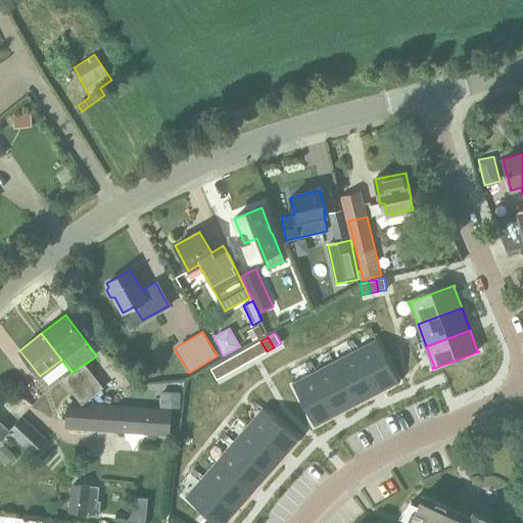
[(376,342),(355,352),(377,393),(396,383),(397,383),(398,383),(376,339),(375,340),(376,342)]
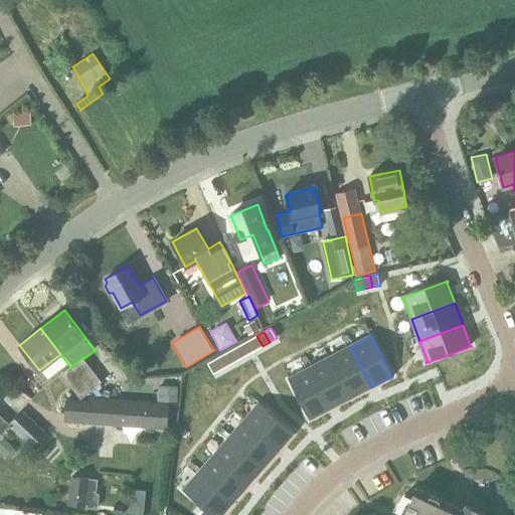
[(263,346),(256,336),(249,340),(255,350),(263,346)]
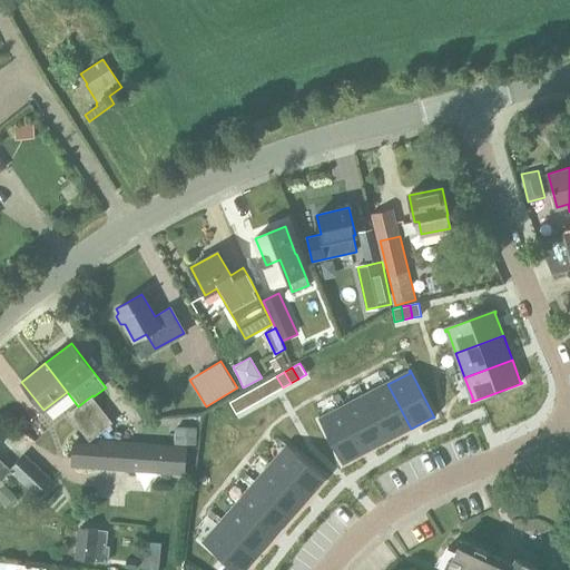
[(283,387),(276,376),(268,381),(275,392),(283,387)]
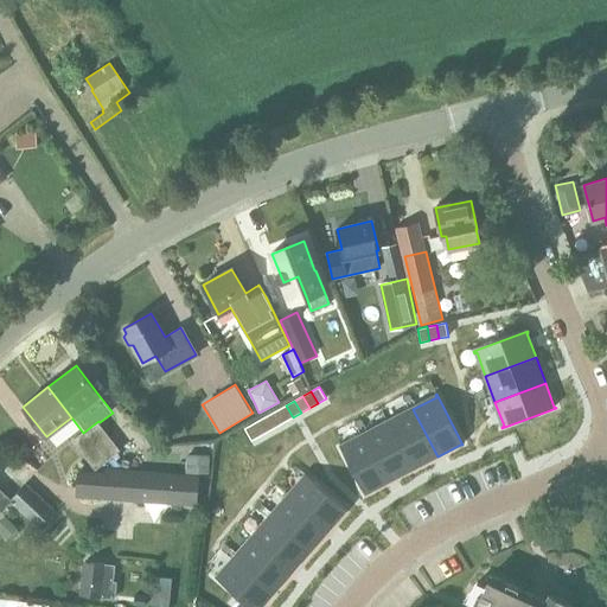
[(343,402),(330,411),(347,434),(360,425),(343,402)]
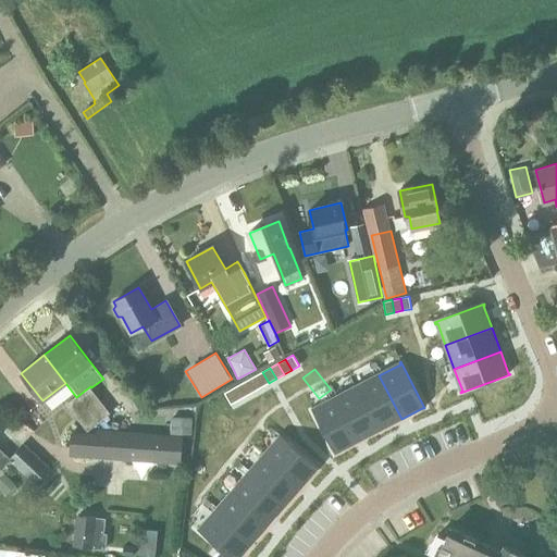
[(269,383),(262,372),(255,375),(261,387),(269,383)]
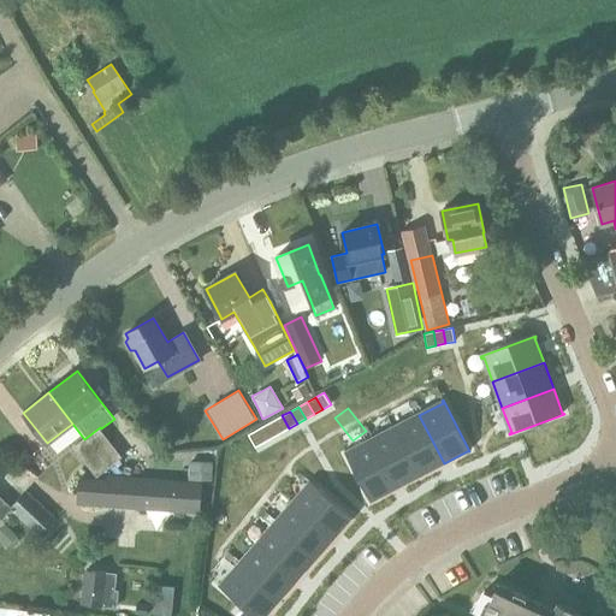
[(289,428),(282,415),(273,420),(280,433),(289,428)]
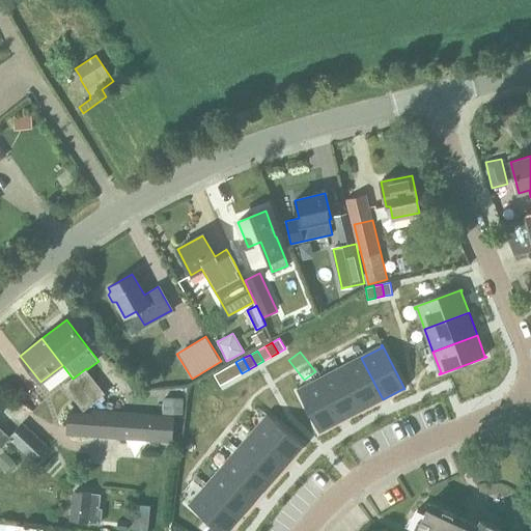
[(361,358),(340,369),(361,411),(383,399),(361,358)]
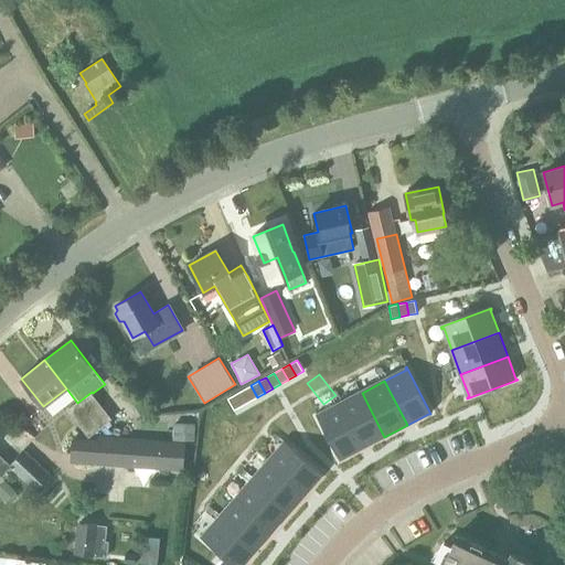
[(257,397),(251,385),(243,390),(249,402),(257,397)]
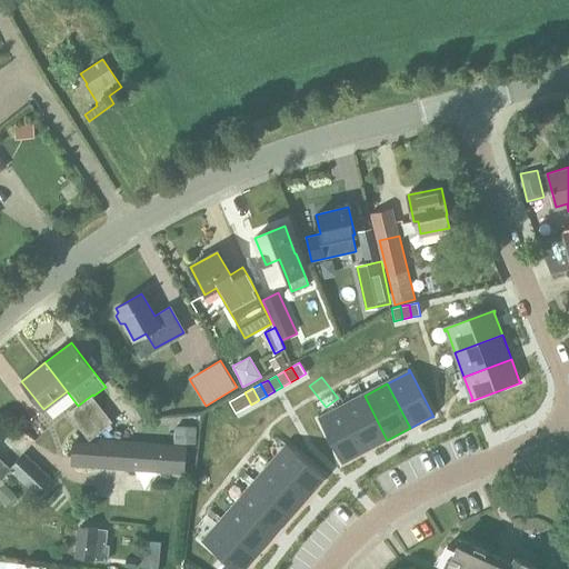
[(251,405),(245,392),(237,397),(243,409),(251,405)]
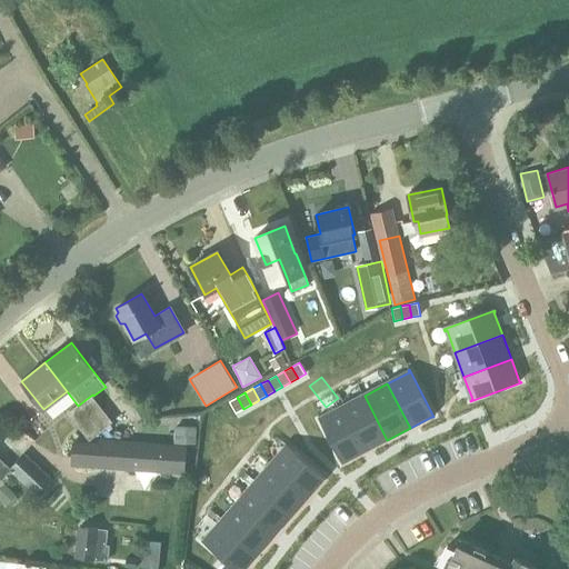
[(78,406),(99,433),(100,433),(113,423),(105,411),(93,396),(92,395),(78,406)]
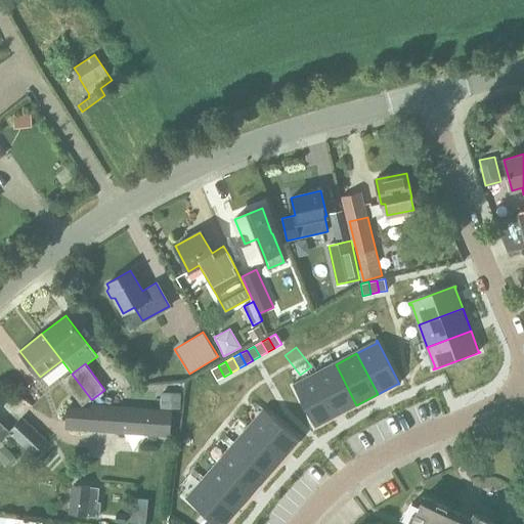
[(336,364),(314,375),(336,416),(356,405),(336,364)]
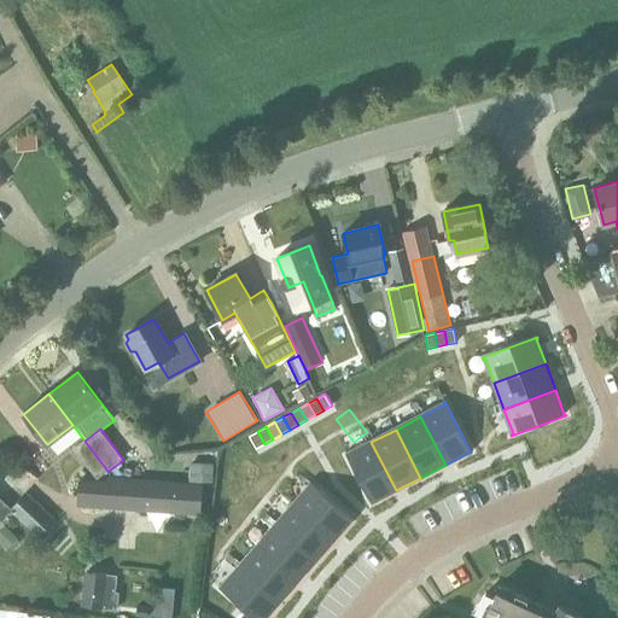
[(264,444),(257,431),(249,436),(256,449),(264,444)]
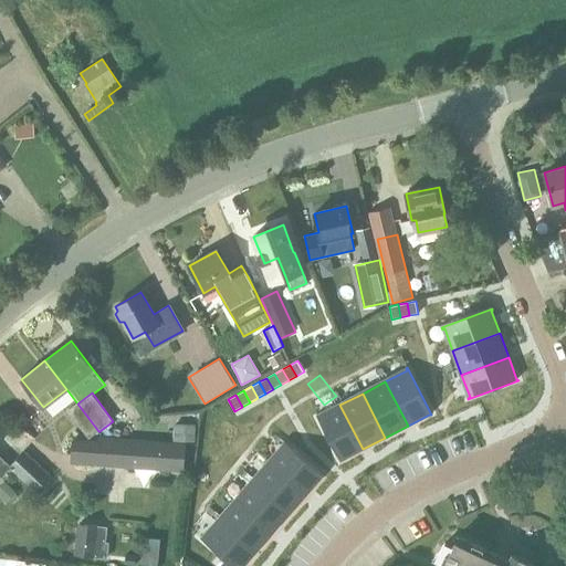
[(77,404),(69,410),(81,426),(90,438),(98,431),(77,404)]
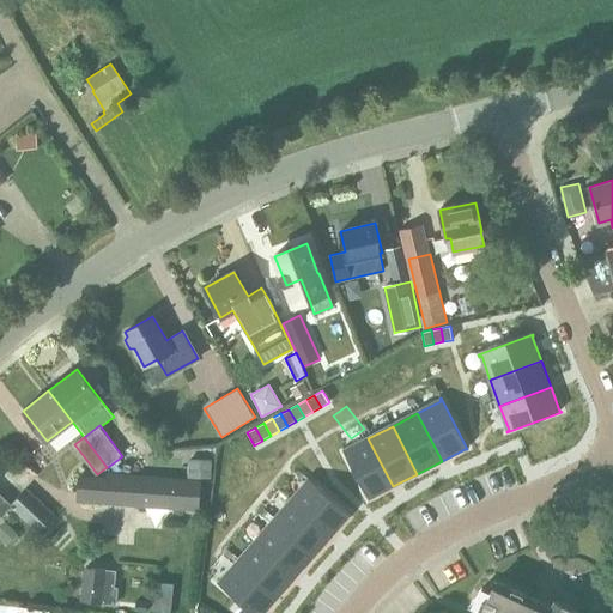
[(344,448),(341,449),(369,501),(370,499),(370,498),(393,486),(368,438),(345,450),(344,448)]
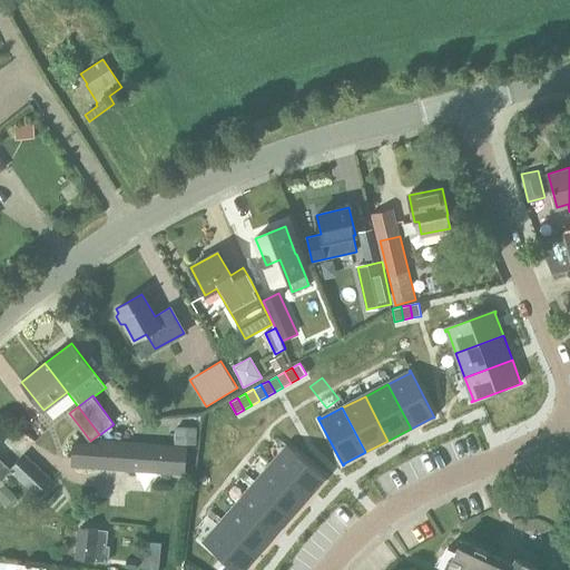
[(167,426),(167,444),(190,444),(190,426),(167,426)]
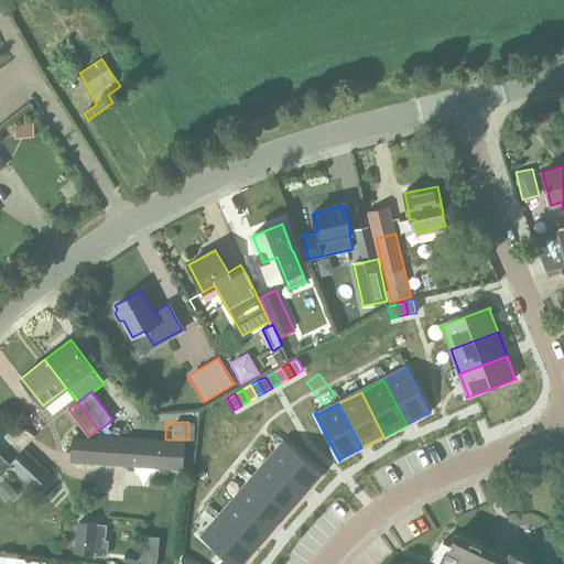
[(73,462),(183,470),(185,443),(100,435),(99,441),(75,438),(73,462)]
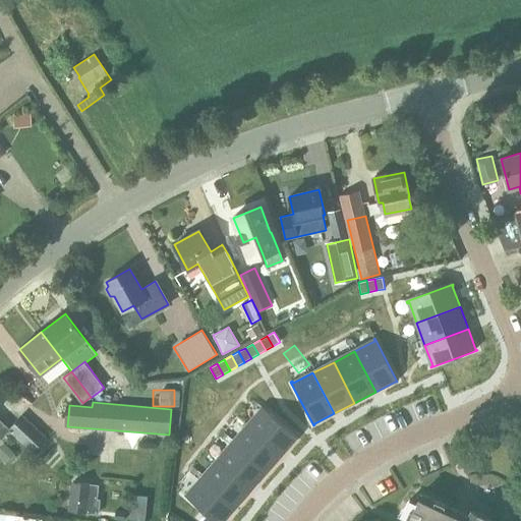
[(262,409),(247,425),(282,455),(296,439),(297,440),(298,438),(261,406),(259,407),(262,409)]
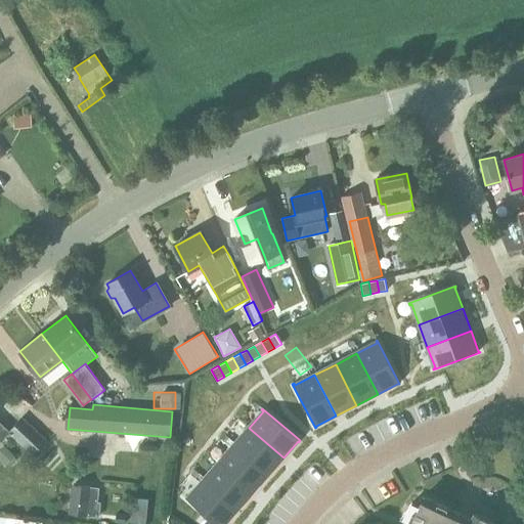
[(0,442),(8,434),(32,455),(46,440),(20,417),(8,431),(0,422),(0,442)]
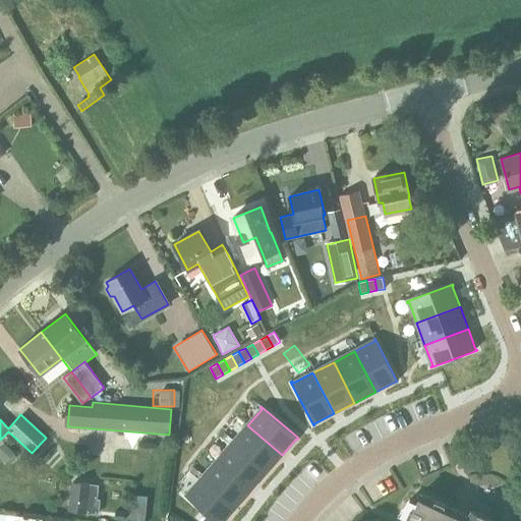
[(247,425),(232,443),(267,473),(282,455),(247,425)]
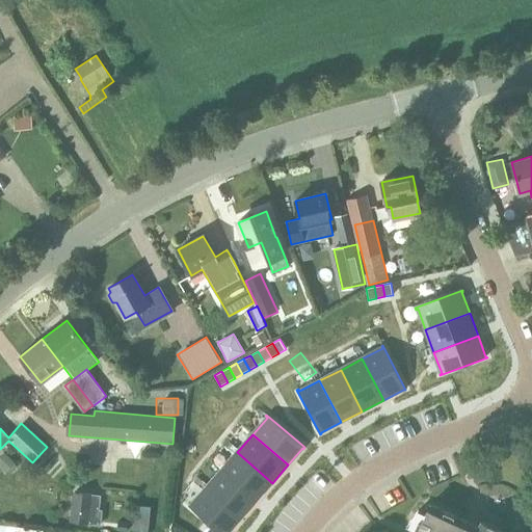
[(237,452),(221,471),(256,501),(272,483),(237,452)]
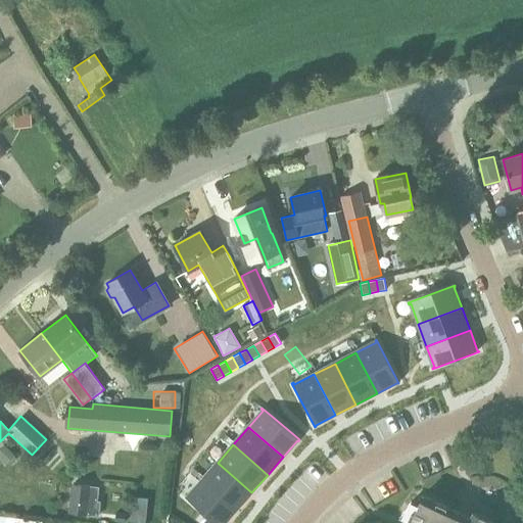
[(218,463),(201,480),(236,511),(251,492),(218,463)]
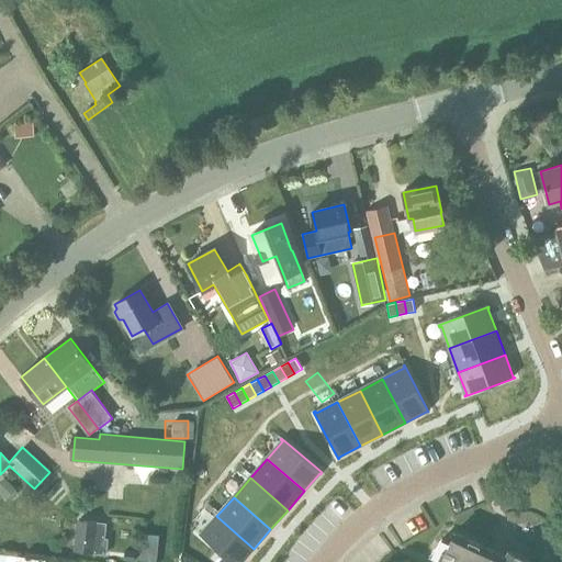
[(200,532),(198,534),(229,561),(242,561),(254,549),(216,516),(201,535),(200,532)]
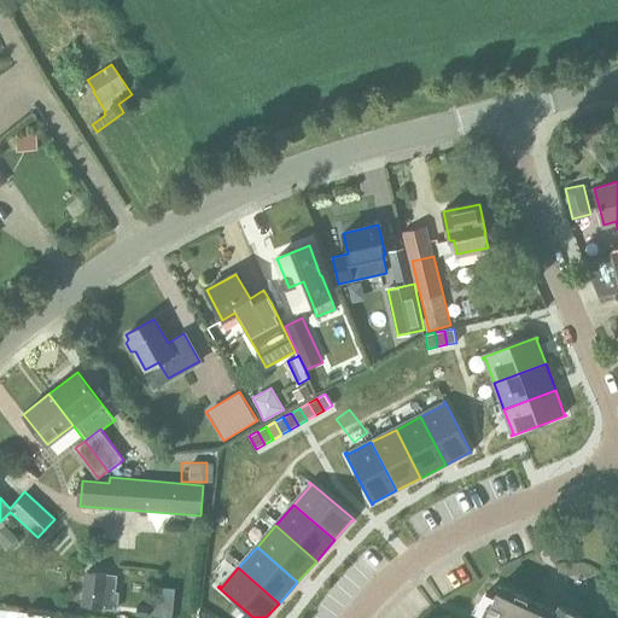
[(116,576),(86,572),(81,606),(116,610),(117,593),(114,593),(116,576)]
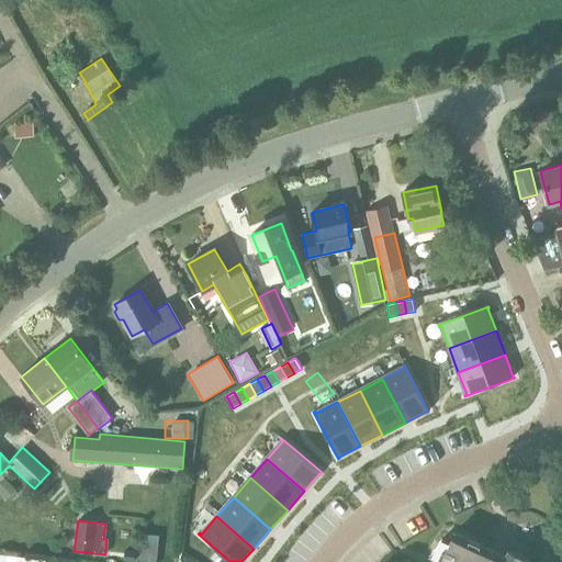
[(528,561),(529,561),(508,551),(505,557),(454,532),(449,542),(441,539),(428,558),(436,561),(528,561)]
